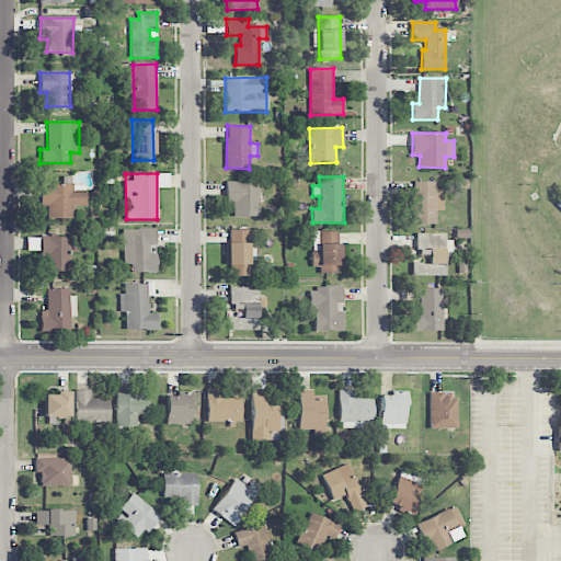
[(226,204),(233,204),(233,216),(259,217),(260,182),(226,181),(226,204)]
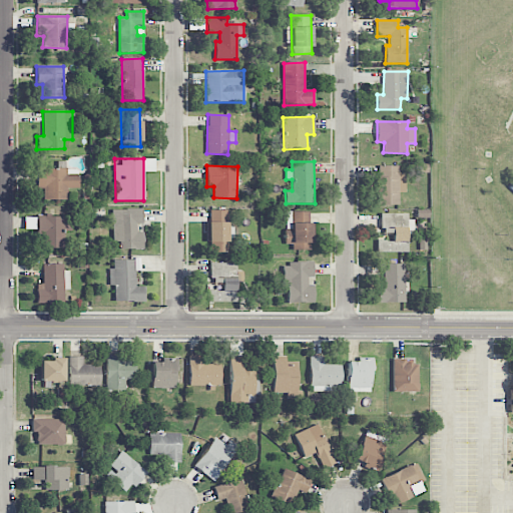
[(377,166),(379,205),(399,204),(399,192),(406,192),(405,173),(399,173),(399,165),(377,166)]
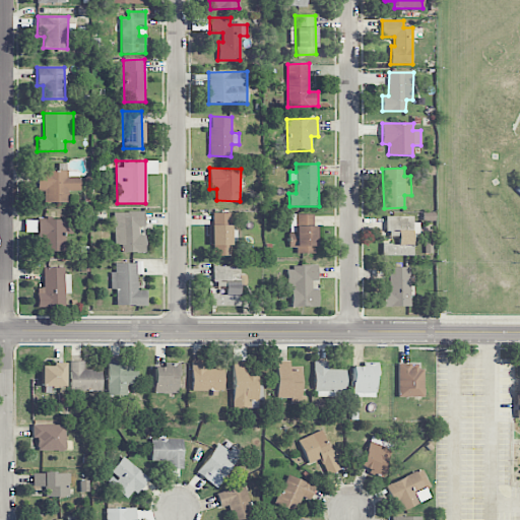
[(68,203),(68,191),(79,191),(80,171),(37,171),(37,191),(44,191),(44,202),(68,203)]
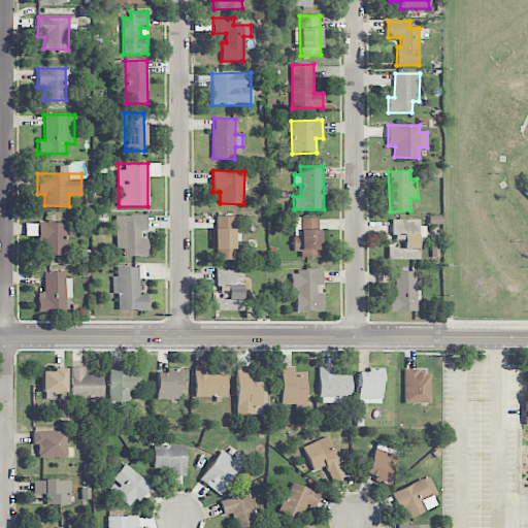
[(147,256),(147,238),(141,238),(141,231),(147,231),(147,215),(116,216),(117,249),(123,249),(124,257),(147,256)]
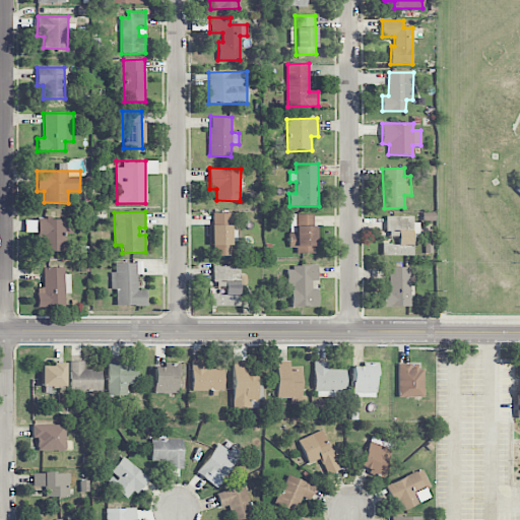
[(231,213),(213,213),(213,224),(211,224),(210,256),(231,256),(231,241),(237,241),(237,230),(231,230),(231,213)]
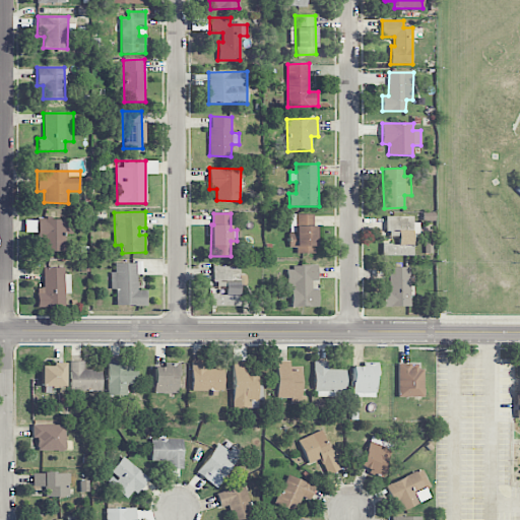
[(316,214),(290,214),(289,247),(298,247),(297,253),(316,253),(316,214)]
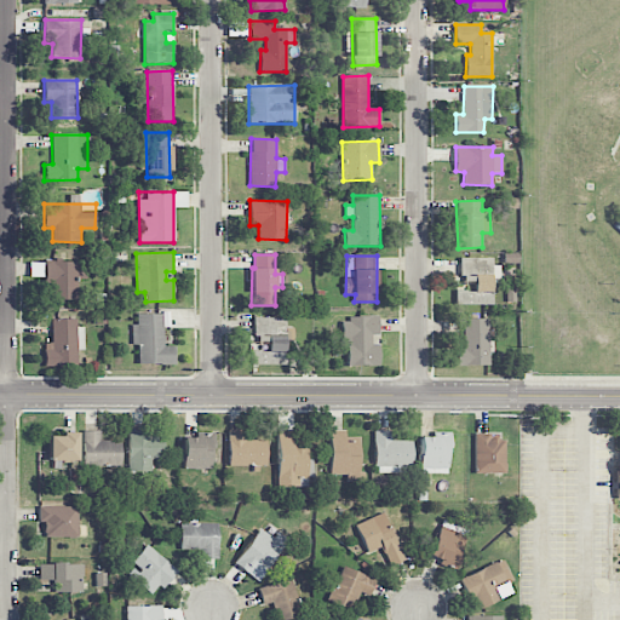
[(493,304),(493,282),(500,282),(500,265),(493,265),(493,257),(460,258),(460,275),(476,275),(476,291),(455,291),(455,305),(493,304)]
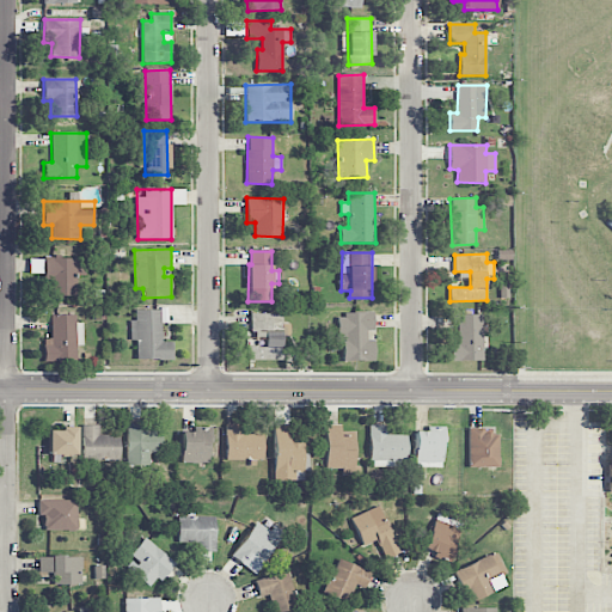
[(74,258),(43,257),(43,279),(50,279),(50,295),(73,295),(74,258)]
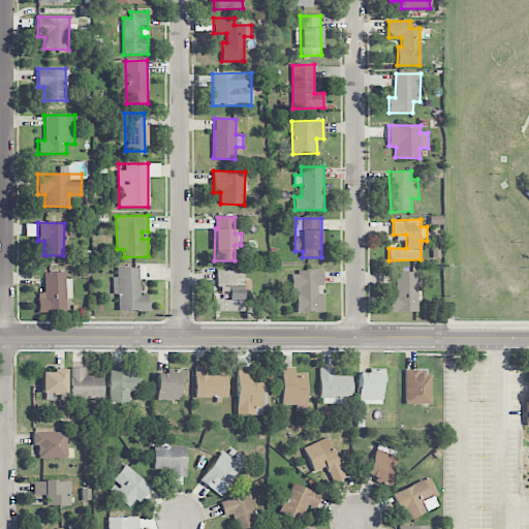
[(138,268),(117,268),(117,277),(113,277),(112,293),(117,294),(117,311),(148,311),(148,296),(138,296),(138,268)]
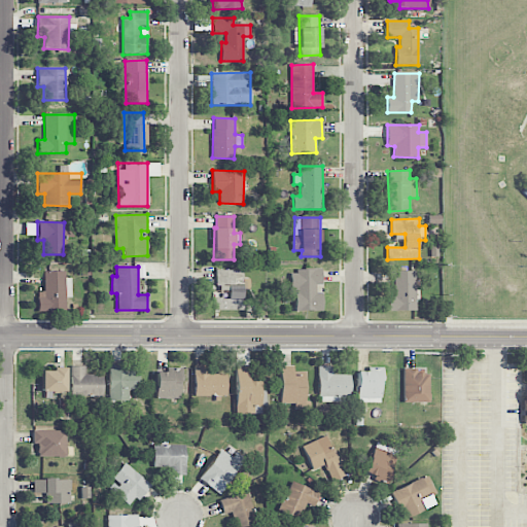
[(213,310),(244,310),(243,270),(217,270),(217,291),(230,291),(230,299),(213,299),(213,310)]
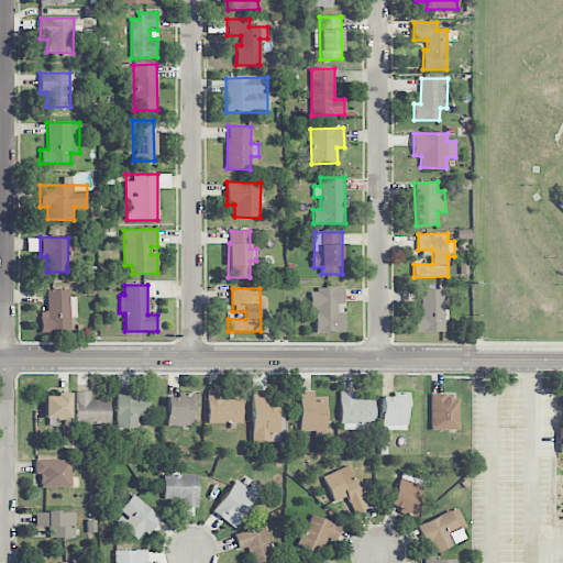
[(344,332),(344,312),(338,312),(338,304),(344,304),(343,288),(313,288),(313,332),(344,332)]
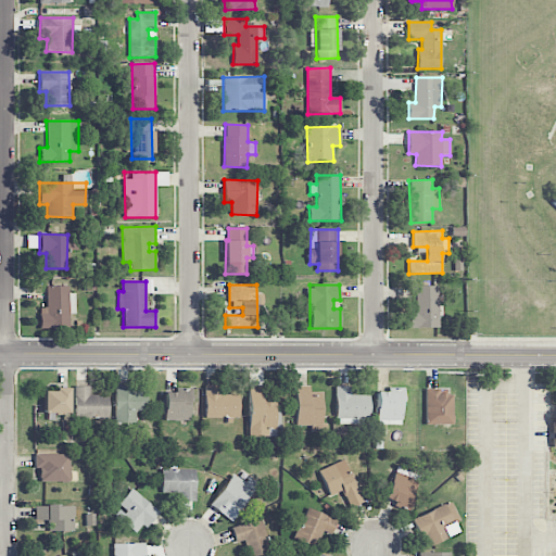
[(74,286),(47,287),(47,307),(39,307),(39,329),(70,328),(70,314),(74,314),(74,286)]
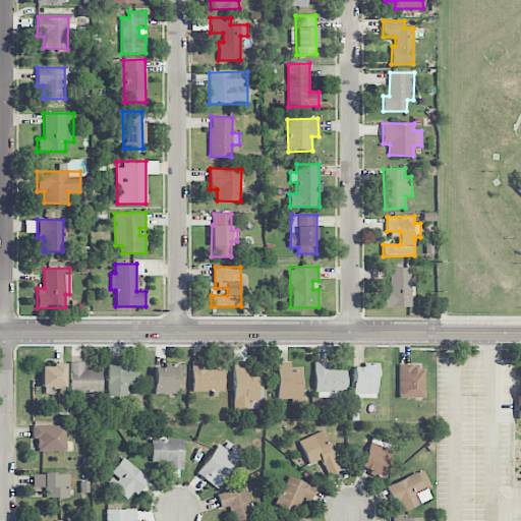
[(411,268),(389,268),(389,293),(383,293),(383,307),(410,307),(411,268)]
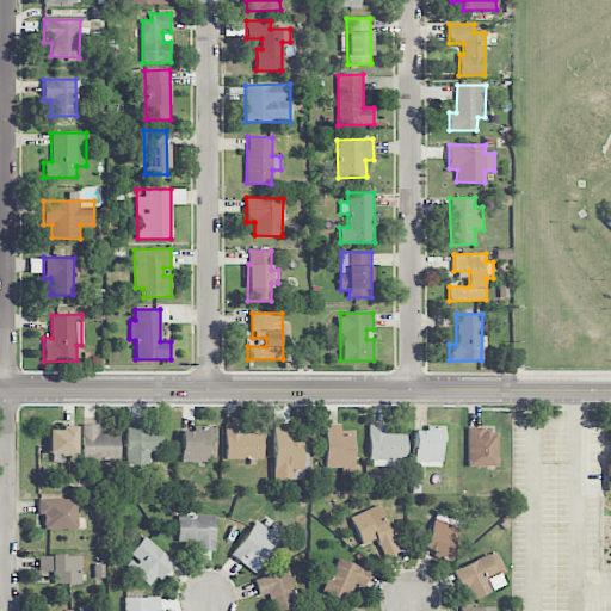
[(325,468),(341,468),(341,474),(355,475),(355,431),(340,430),(340,425),(325,424),(325,468)]
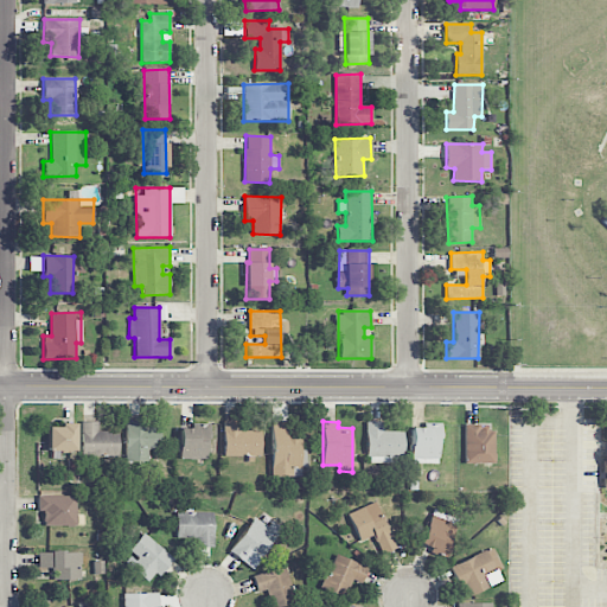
[(82,457),(119,457),(119,432),(98,432),(98,422),(82,422),(82,457)]
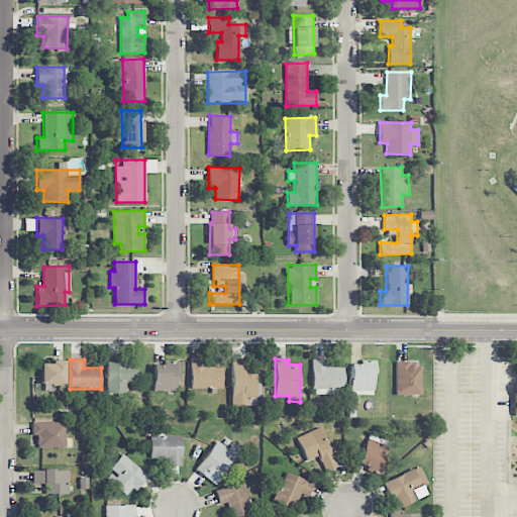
[(107,393),(127,394),(127,383),(136,383),(136,365),(127,365),(127,359),(108,359),(107,393)]
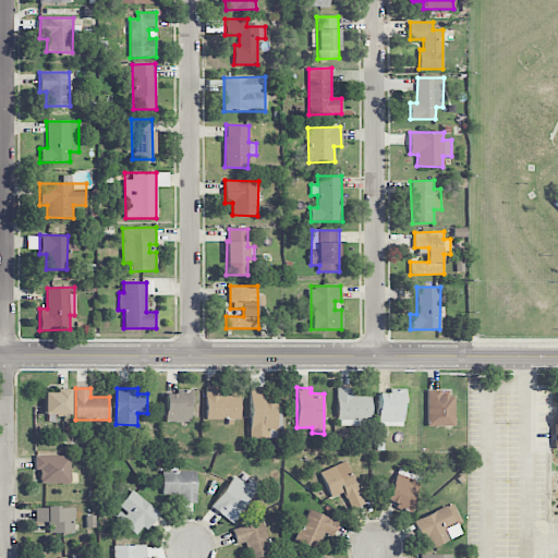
[(240,396),(220,396),(220,388),(206,388),(206,420),(240,420),(240,396)]
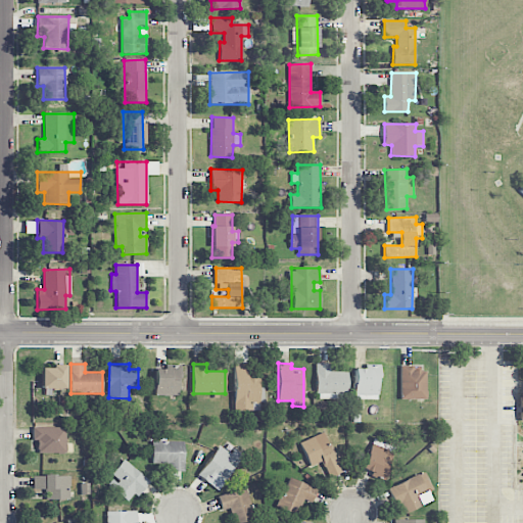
[(347,395),(347,372),(330,372),(330,364),(316,364),(316,395),(347,395)]
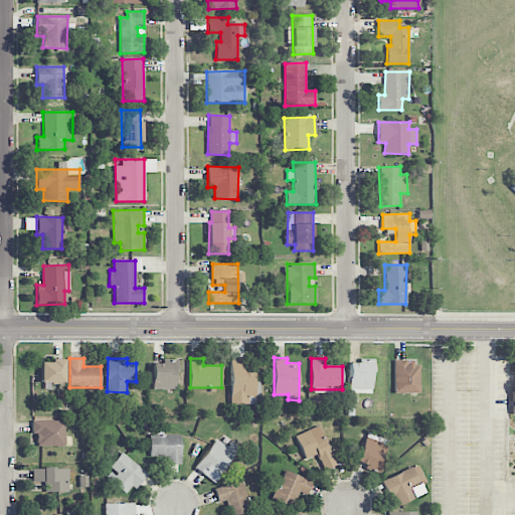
[(153,363),(152,389),(176,390),(177,360),(167,359),(167,363),(153,363)]
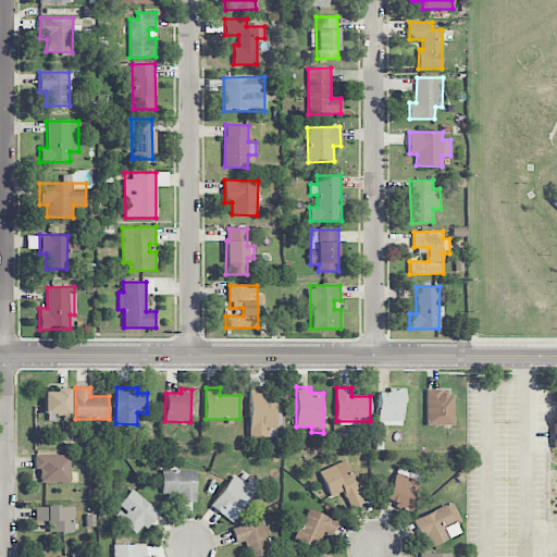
[(404,388),(391,388),(391,393),(378,392),(376,425),(403,425),(404,388)]
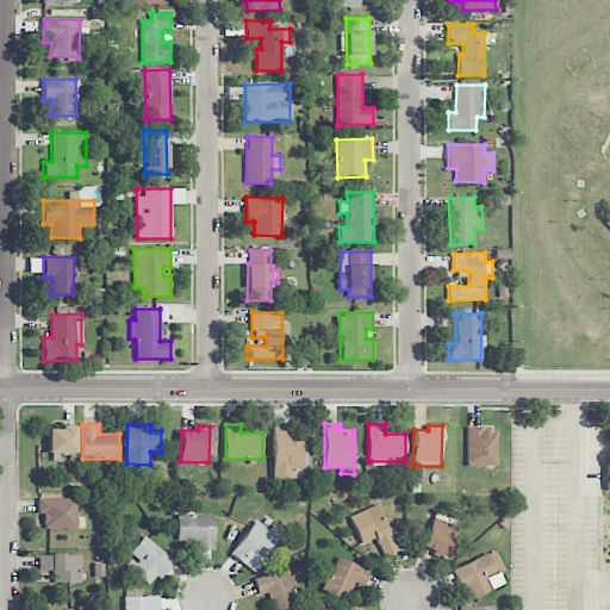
[(497,433),(483,433),(481,427),(467,427),(467,466),(497,466),(497,433)]
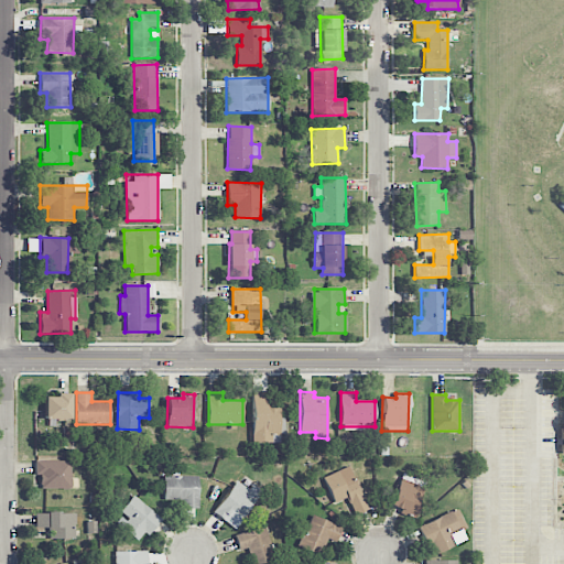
[(44,396),(45,420),(71,420),(71,396),(44,396)]
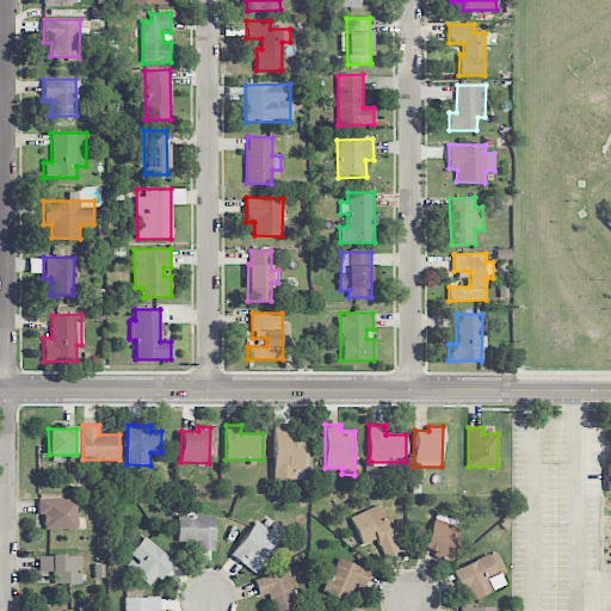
[(76,499),(38,499),(38,516),(44,514),(44,530),(76,529),(76,499)]
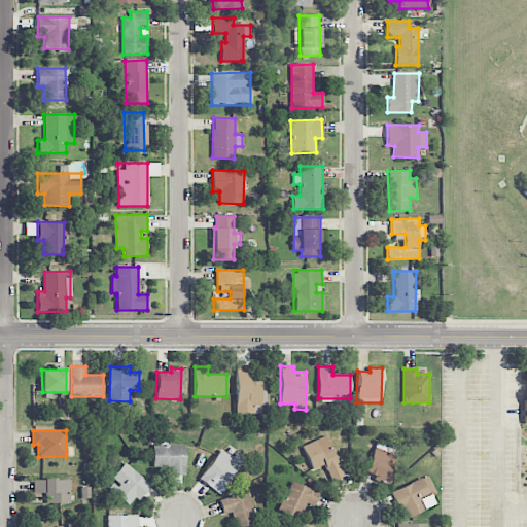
[(311,470),(325,465),(330,482),(342,478),(328,436),(303,445),(311,470)]
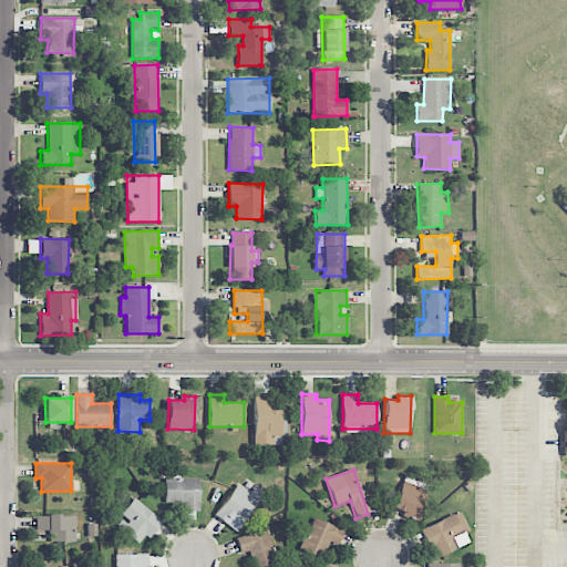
[(199,511),(199,480),(165,478),(165,503),(184,503),(184,511),(199,511)]
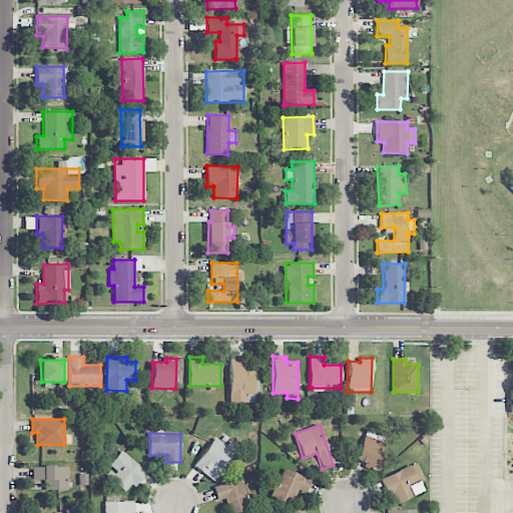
[(355,460),(378,467),(386,443),(364,435),(355,460)]
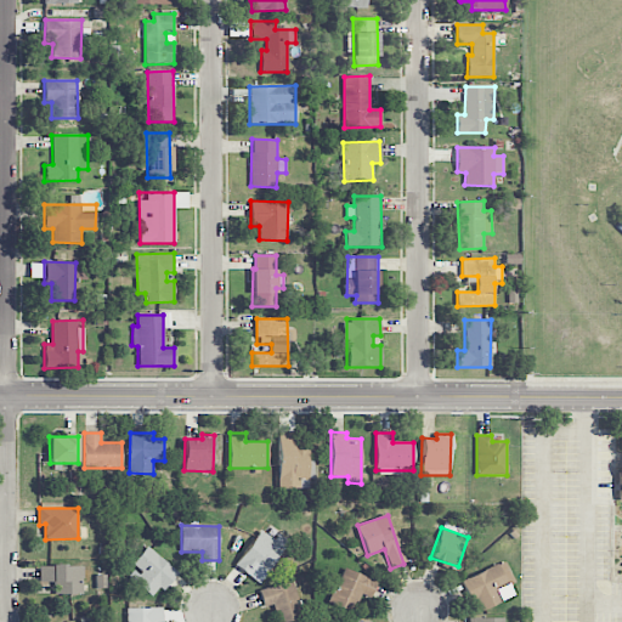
[(248,576),(253,570),(263,577),(289,543),(278,535),(275,541),(261,530),(235,565),(248,576)]
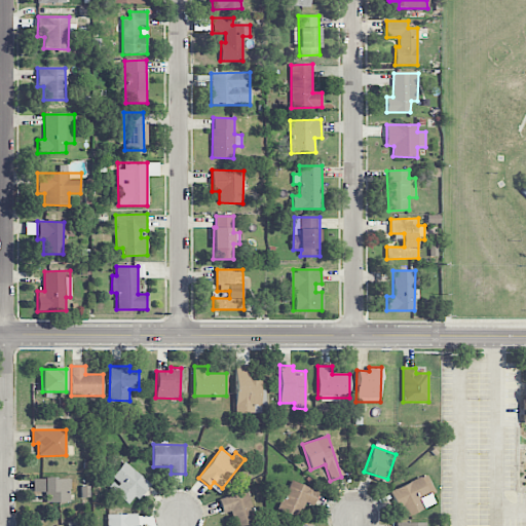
[(127,504),(135,497),(138,499),(151,486),(125,461),(111,477),(116,482),(110,488),(127,504)]
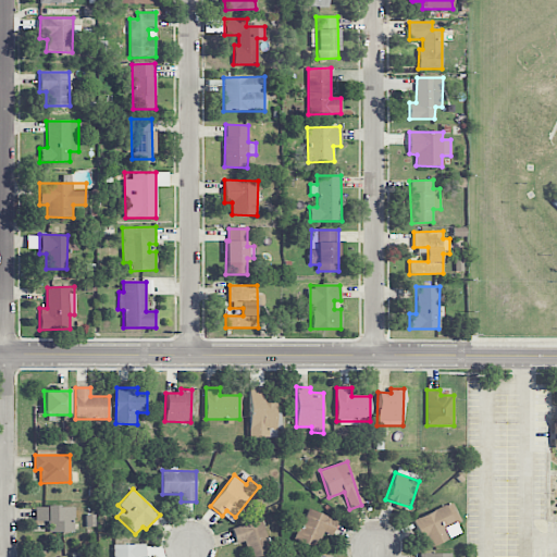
[(460,521),(452,503),(413,520),(422,539),(425,536),(431,547),(460,534),(456,524),(460,521)]
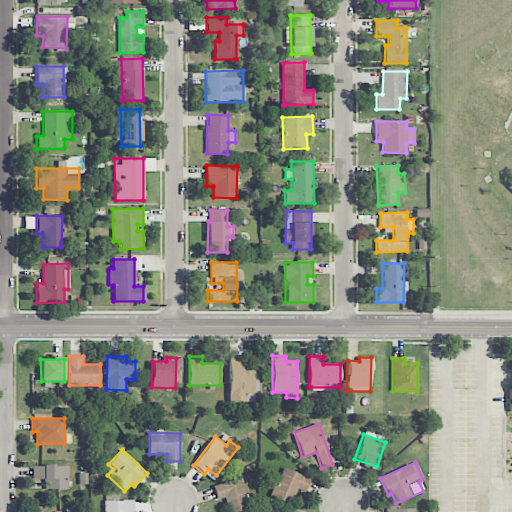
[(69,466),(32,466),(32,479),(44,479),(44,489),(69,489),(69,466)]
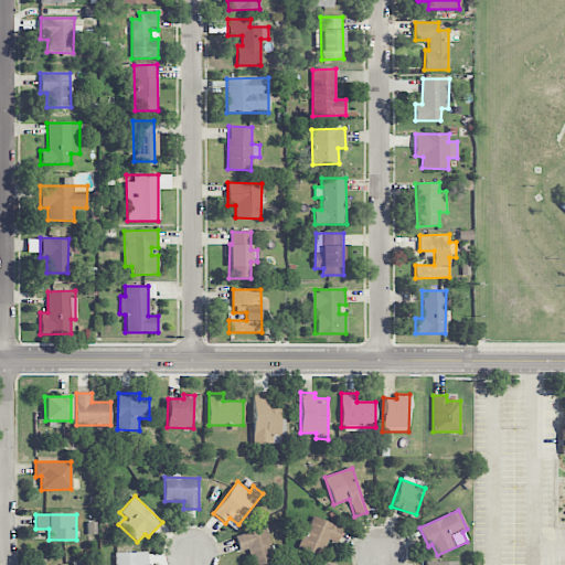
[(299,547),(313,554),(318,545),(323,547),(327,540),(336,543),(342,529),(312,515),(299,547)]
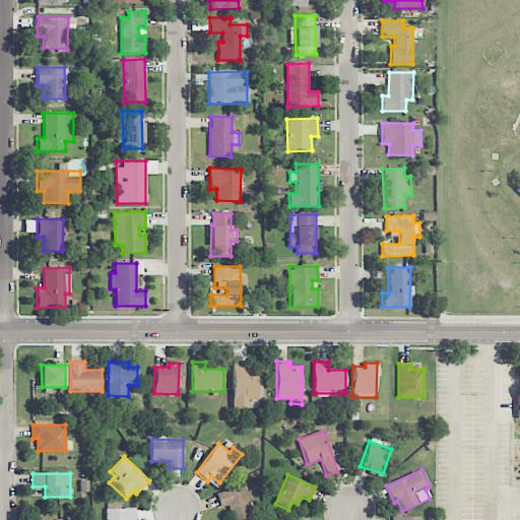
[(217,492),(220,508),(230,506),(232,519),(234,519),(253,517),(247,486),(217,492)]
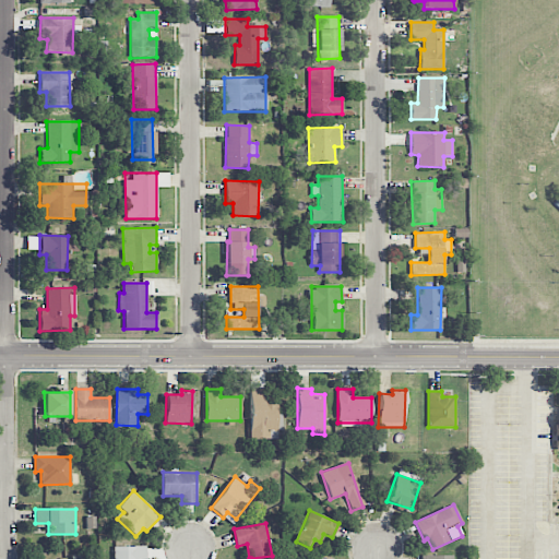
[(114,558),(145,558),(145,546),(114,547),(114,558)]
